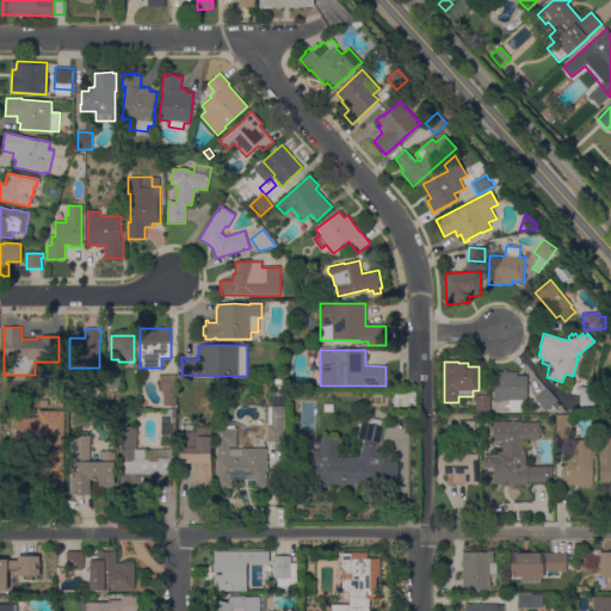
[(119,389),(104,389),(104,372),(119,372),(119,389)]
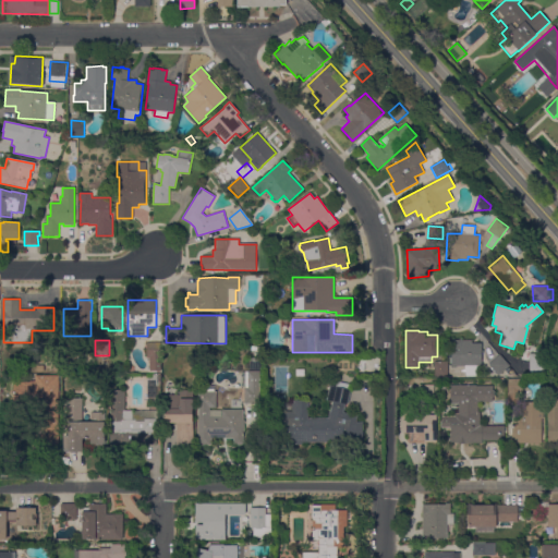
[(451,340),(472,340),(472,343),(482,343),(482,366),(475,366),(475,376),(465,376),(465,366),(451,366),(451,340)]
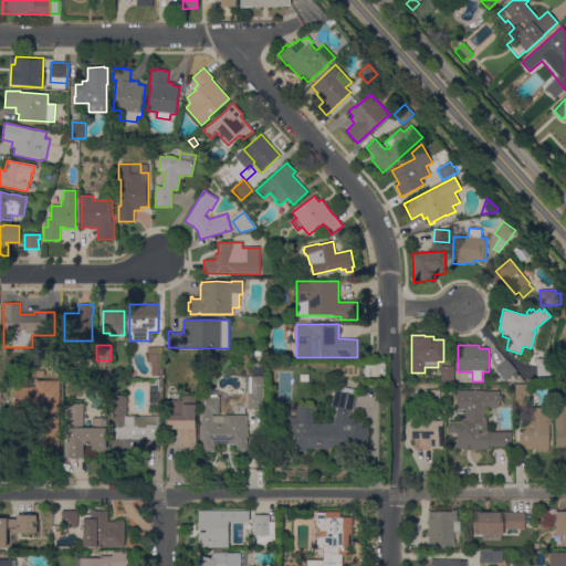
[(164,376),(152,376),(152,363),(149,363),(148,347),(163,347),(164,376)]
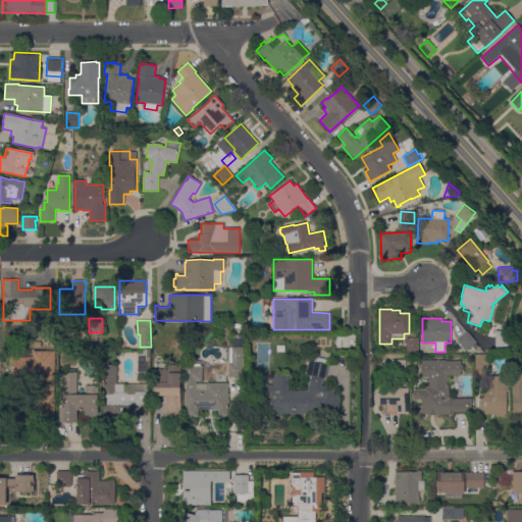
[(44,330),(55,330),(55,348),(46,348),(46,345),(44,345),(44,330)]
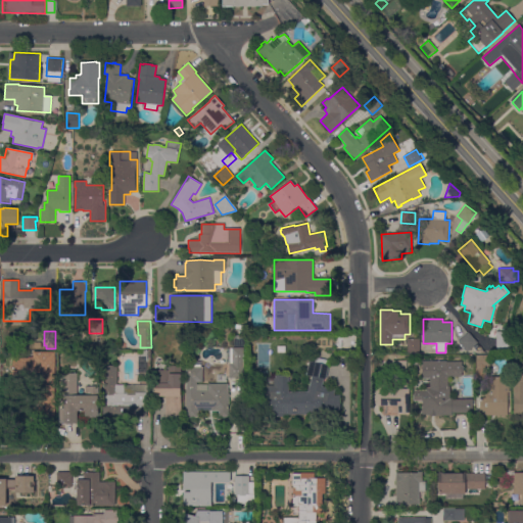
[(508,331),(508,337),(511,337),(511,351),(495,351),(495,331),(508,331)]
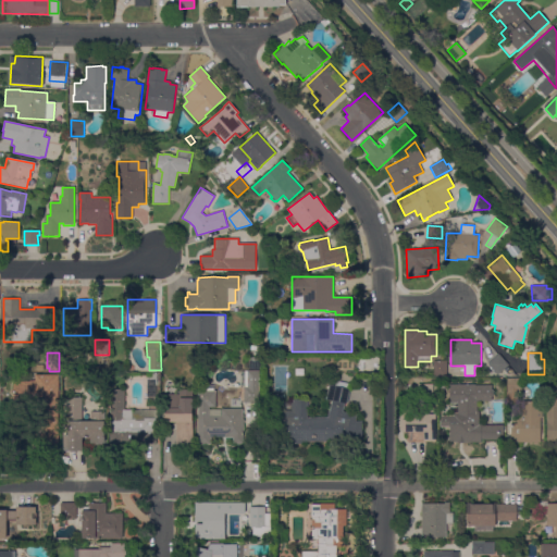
[(508,366),(497,375),(487,364),(498,355),(508,366)]
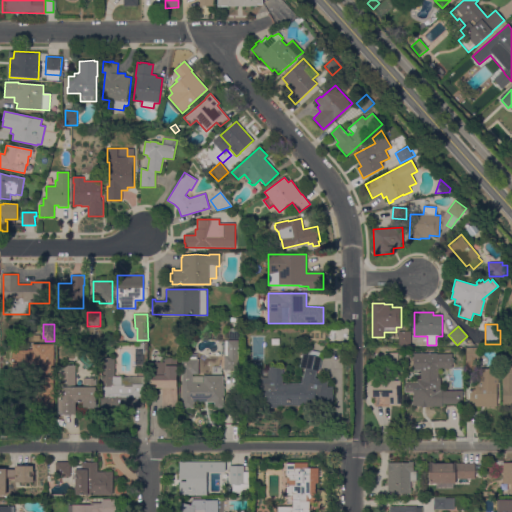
[(228,327),(239,327),(239,339),(228,339),(228,327)]
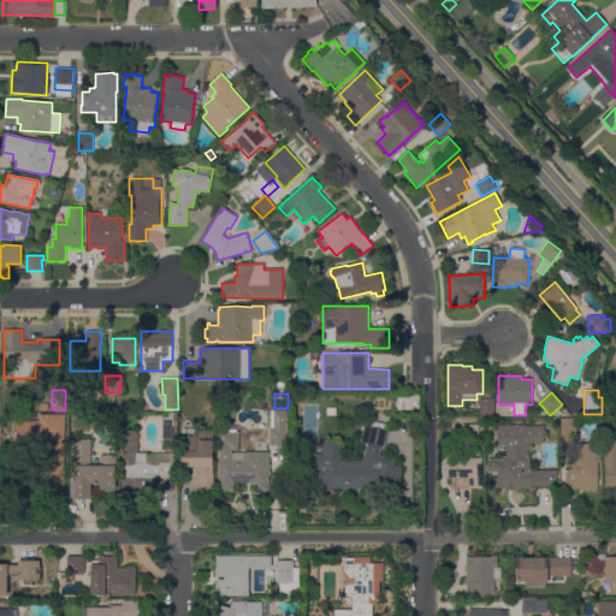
[(493,400),(493,415),(479,415),(479,400),(493,400)]
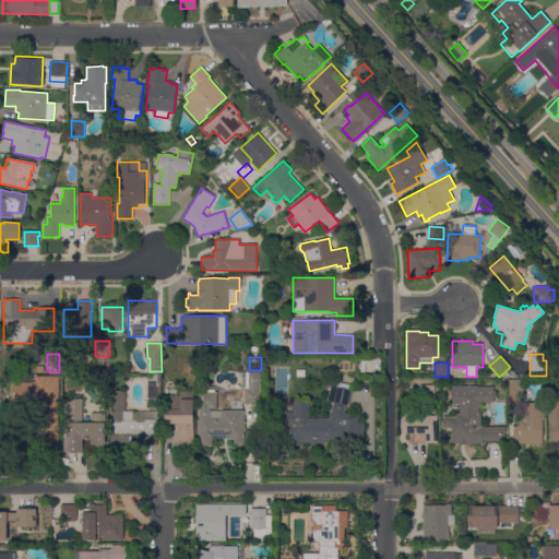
[(260,405),(245,404),(245,389),(241,389),(241,372),(246,372),(246,371),(260,371),(260,405)]
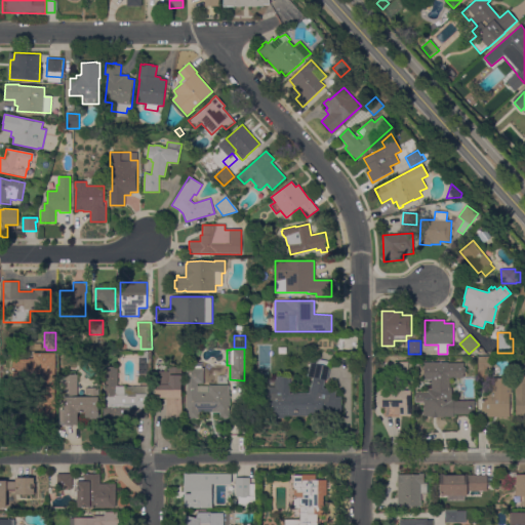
[(36,418),(36,380),(13,380),(12,360),(29,360),(29,359),(33,358),(33,354),(55,353),(55,418),(36,418)]
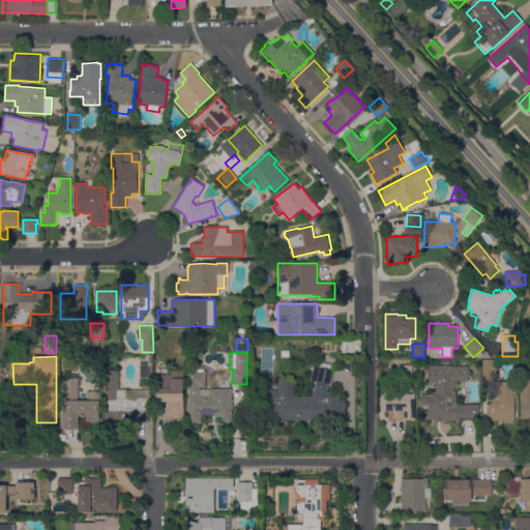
[(149,356),(150,386),(140,386),(139,356),(149,356)]
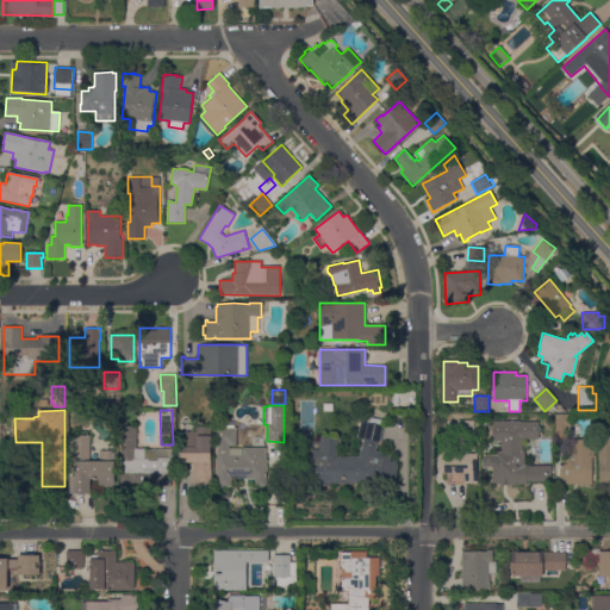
[(572,415),(572,430),(567,430),(567,440),(593,440),(593,470),(592,470),(592,485),(560,485),(559,465),(566,464),(566,458),(565,458),(565,448),(567,448),(567,441),(555,441),(555,415),(572,415)]
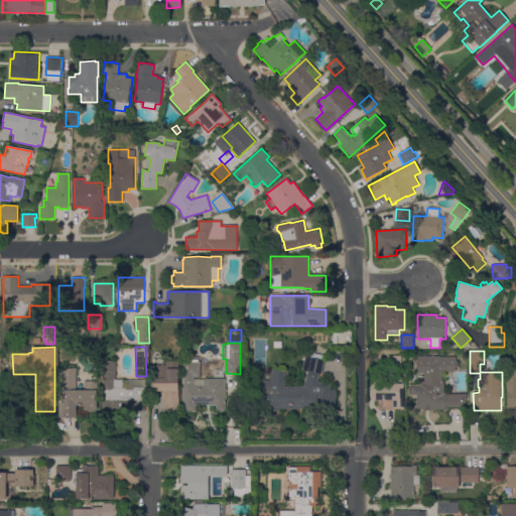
[(285,376),(286,376),(286,382),(284,382),(284,387),(303,387),(304,385),(303,385),(304,381),(305,381),(307,371),(301,370),(305,352),(324,355),(323,360),(325,361),(321,374),(319,374),(317,381),(331,384),(330,390),(336,390),(336,405),(316,405),(316,409),(311,409),(311,410),(306,410),(306,409),(283,409),(283,410),(279,410),(279,411),(273,411),(273,410),(259,410),(259,387),(261,387),(261,380),(261,376),(264,373),(271,373),(271,370),(285,370),(285,376)]
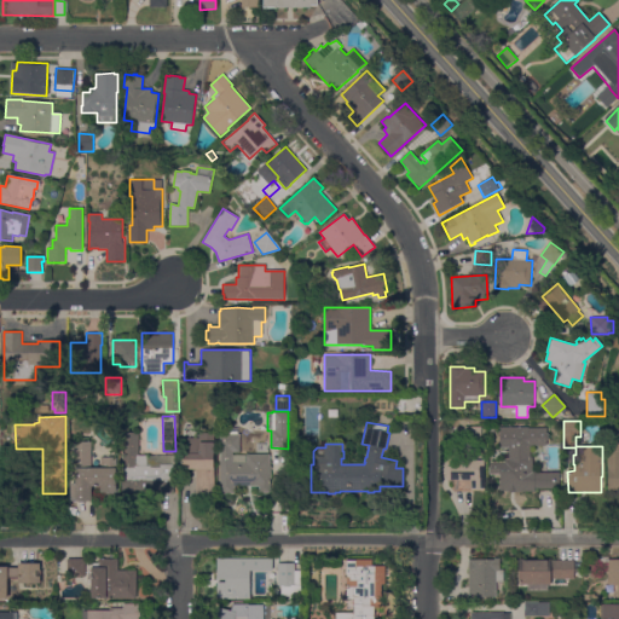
[(618,490),(608,490),(608,467),(607,467),(607,447),(612,447),(612,424),(618,424),(618,490)]
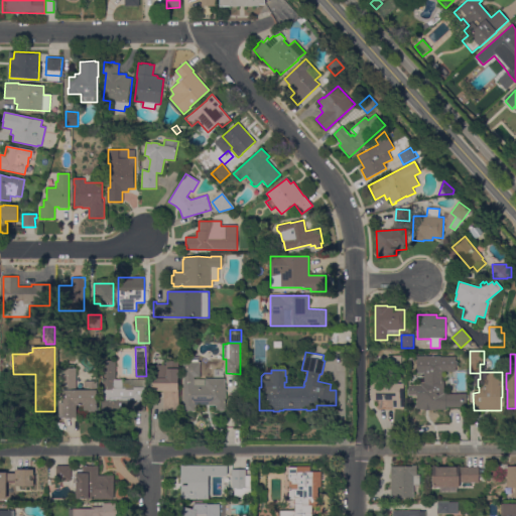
[(401,356),(401,370),(387,370),(387,356),(401,356)]
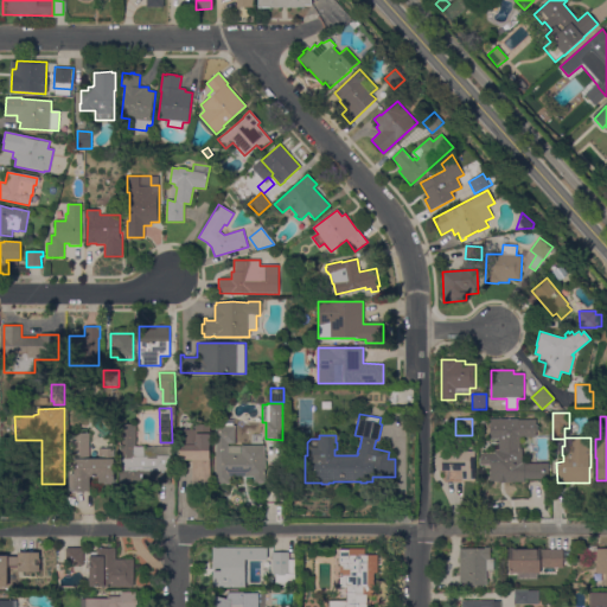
[(518,419),(518,420),(536,420),(536,425),(538,426),(538,430),(536,432),(536,438),(521,438),(521,448),(522,448),(522,461),(524,461),(524,464),(549,464),(549,479),(524,479),(524,481),(490,483),(490,465),(480,465),(480,453),(493,453),(493,449),(498,449),(498,440),(490,440),(490,419),(518,419)]
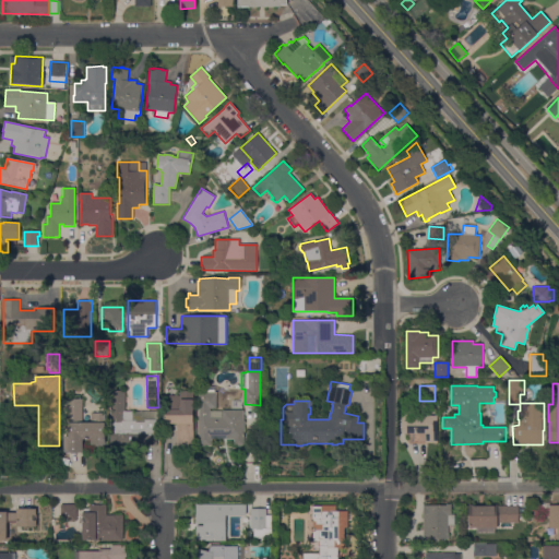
[(179,389),(193,389),(192,423),(193,423),(193,447),(176,447),(177,424),(165,424),(165,395),(179,395),(179,389)]
